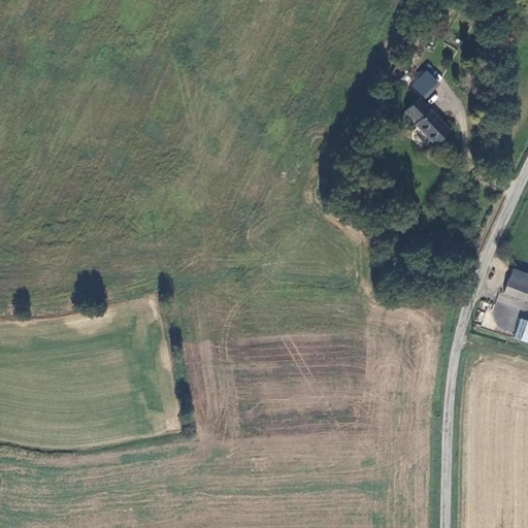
[(426,68),(410,85),(425,98),(440,83),(426,68)]
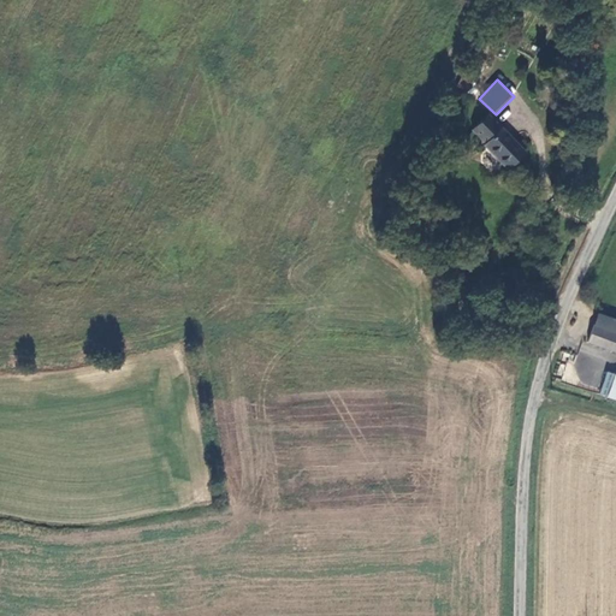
[(491,116),(474,132),(481,140),(479,142),(503,165),(508,170),(527,150),(521,146),(491,116)]
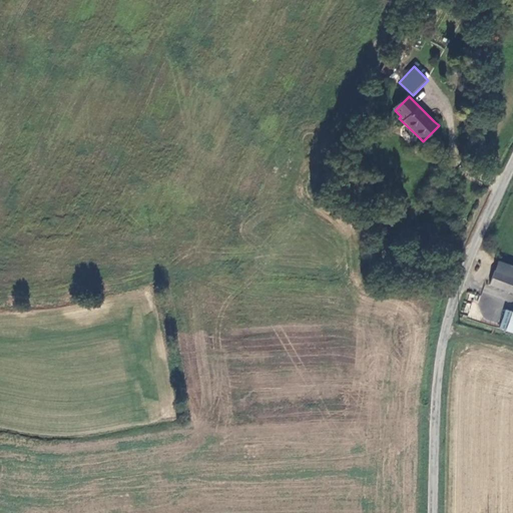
[(512,266),(500,262),(491,284),(512,292),(512,266)]
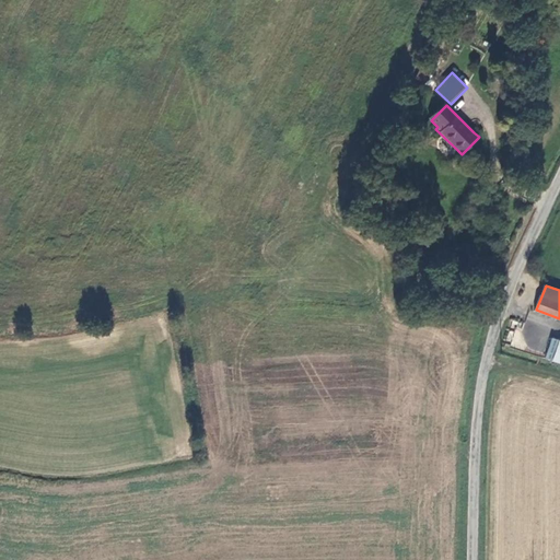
[(552,363),(559,343),(559,340),(553,338),(546,360),(552,363)]
